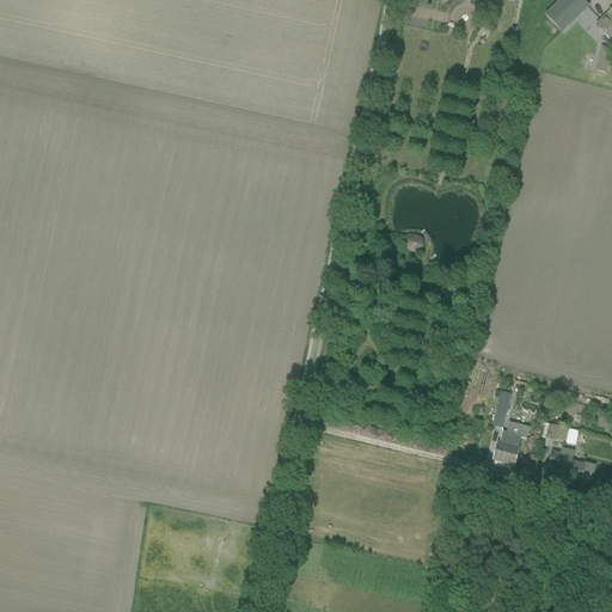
[(581,0),(561,0),(546,16),(562,31),(588,7),(581,0)]
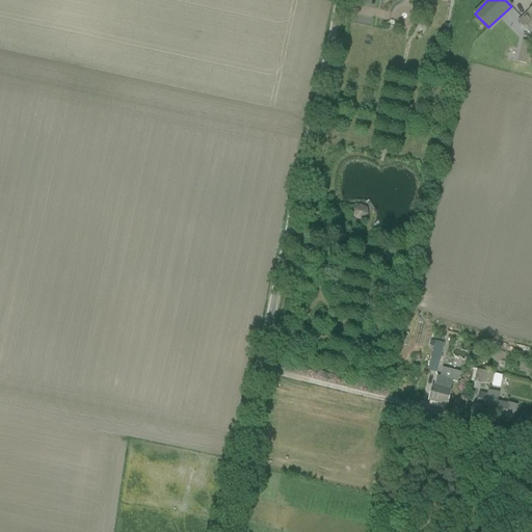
[(531,8),(517,23),(531,37),(531,36),(531,8)]
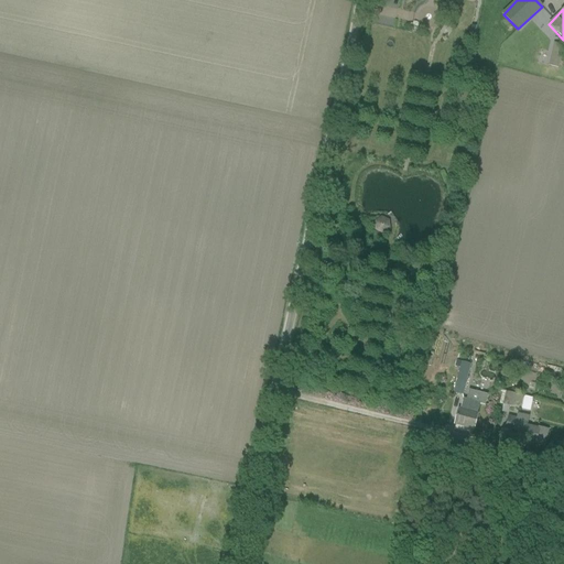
[(552,54),(549,65),(560,67),(562,54),(563,54),(563,49),(563,45),(553,43),(551,53),(552,54)]
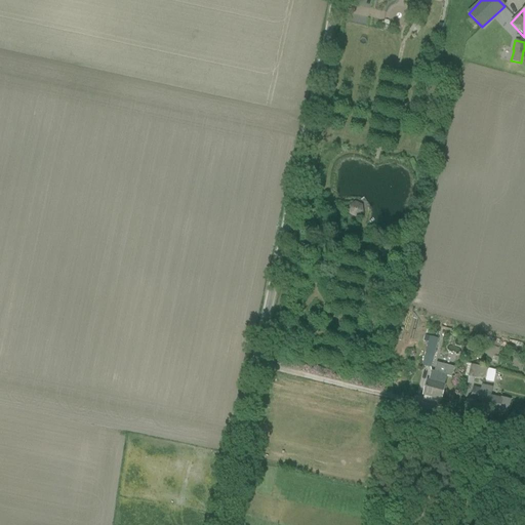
[(356,203),(350,207),(350,214),(356,217),(362,213),(362,206),(356,203)]
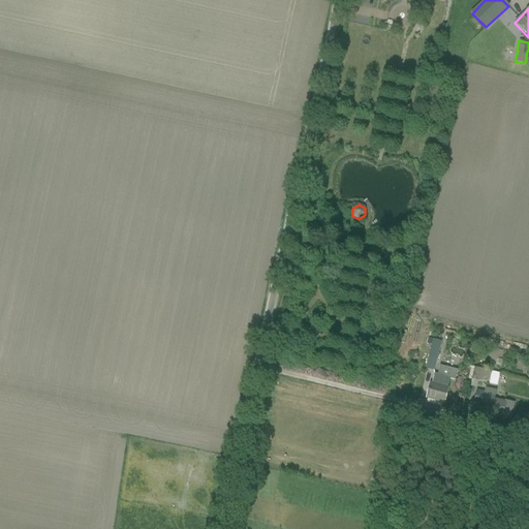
[(426,369),(434,371),(442,342),(430,339),(428,344),(432,345),(426,369)]
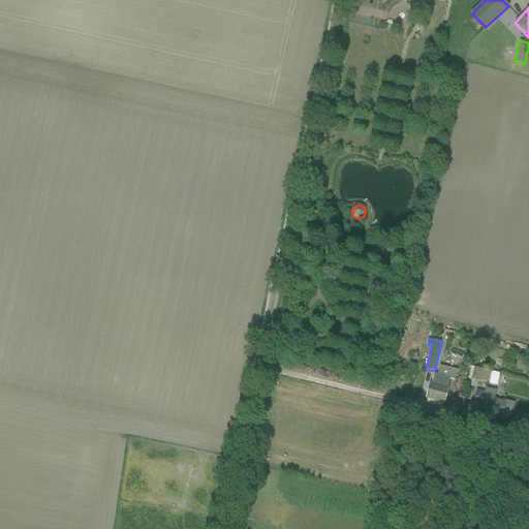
[(427,399),(444,403),(450,379),(455,380),(458,370),(440,366),(437,375),(434,374),(432,384),(430,383),(427,399)]
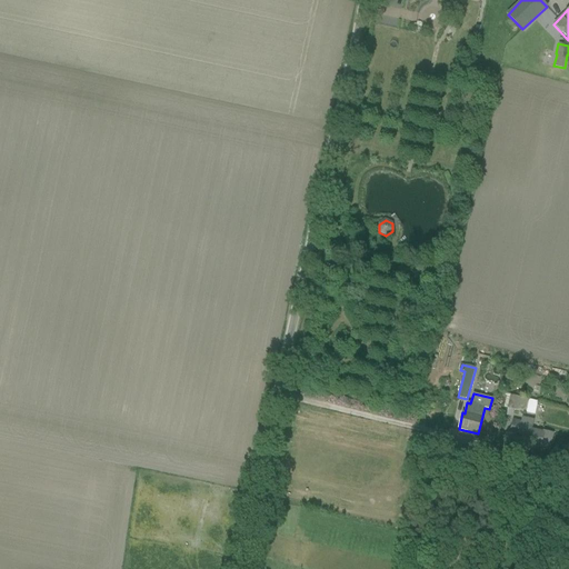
[(506,408),(535,415),(538,401),(509,395),(506,408)]
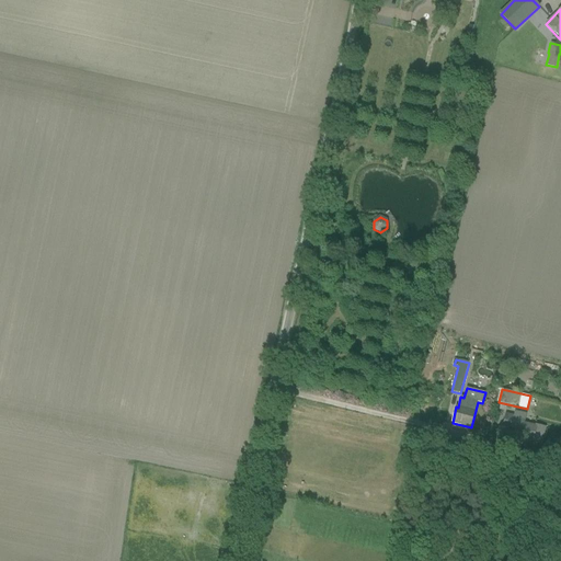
[(511,436),(541,444),(545,428),(524,423),(525,415),(516,413),(515,418),(506,415),(503,427),(513,431),(511,436)]
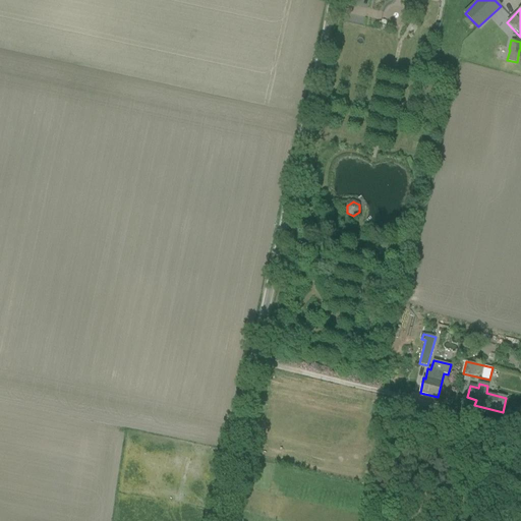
[(520,498),(511,504),(516,514),(520,511),(520,498)]
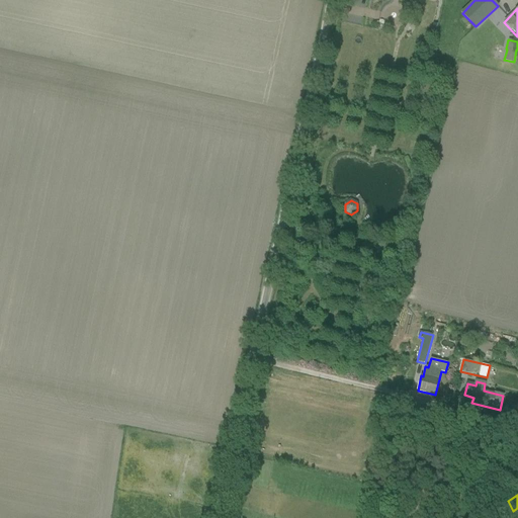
All buildings are outlined.
